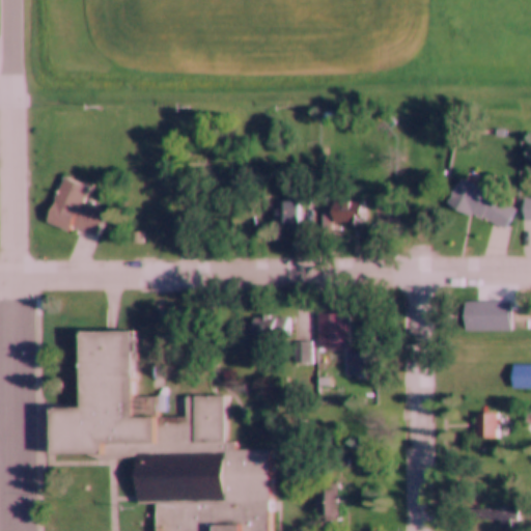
[(63,179),(45,223),(68,232),(72,227),(94,238),(106,215),(83,204),(90,190),(63,179)]
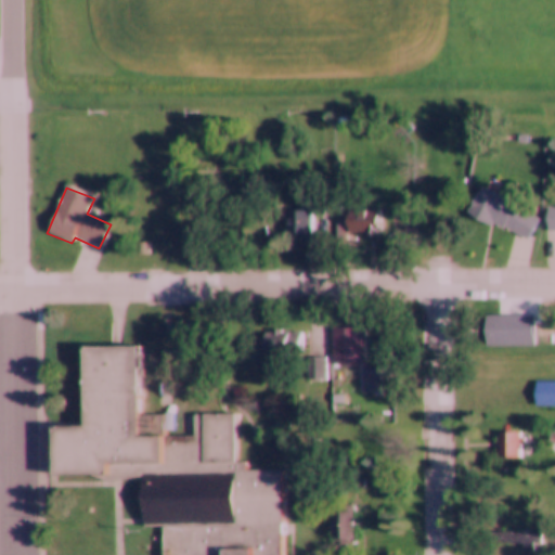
[(482,189),(465,213),(491,229),(493,227),(502,231),(504,229),(526,241),(539,221),(482,189)]
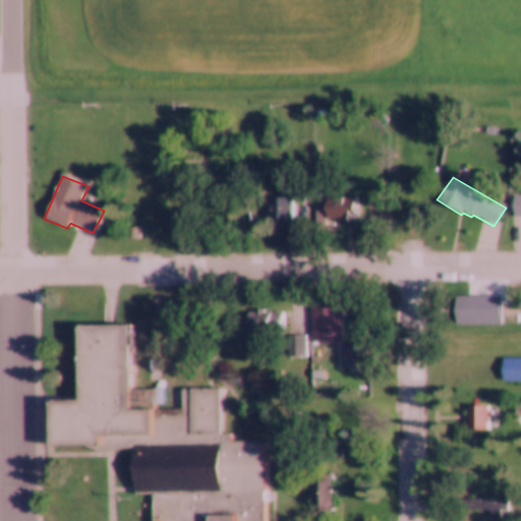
[(327,198),(328,220),(360,220),(360,197),(327,198)]
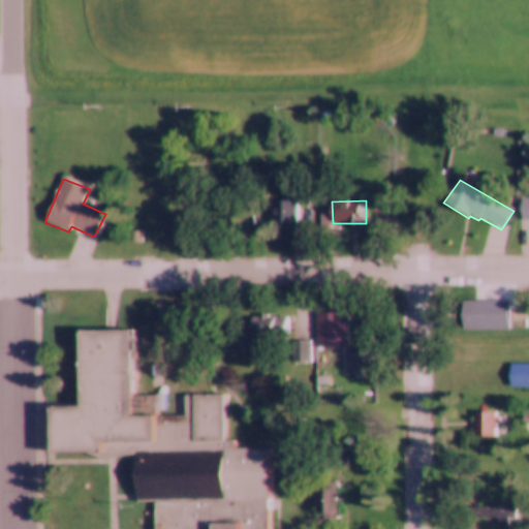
[(274,201),(273,224),(300,225),(301,201),(274,201)]
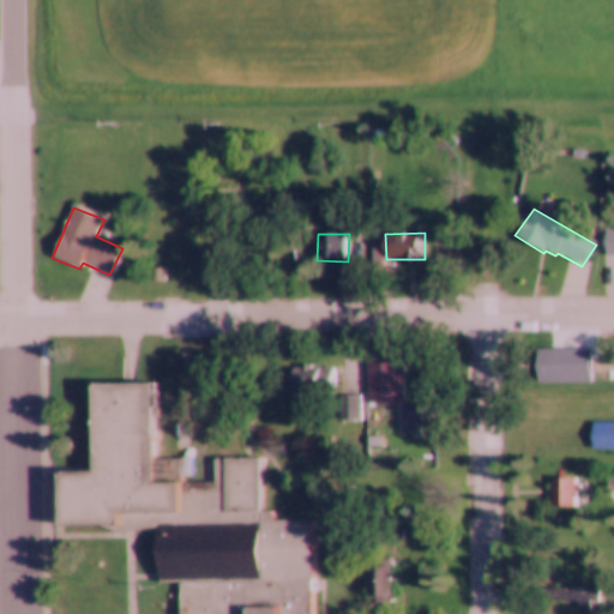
[(363,365),(365,403),(402,403),(401,365),(363,365)]
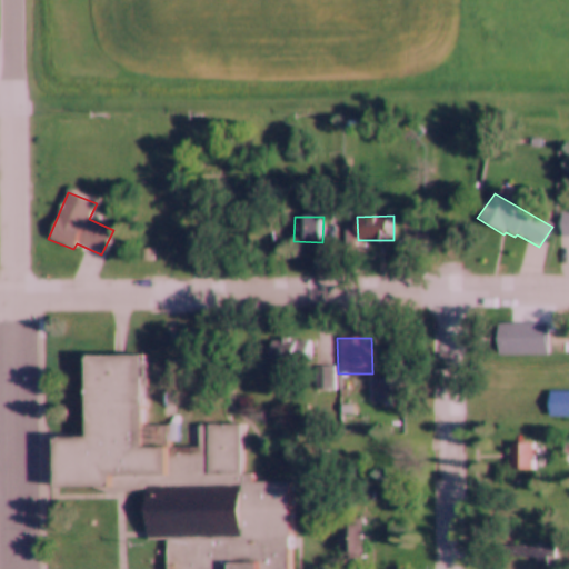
[(269,342),(269,361),(311,362),(310,342),(269,342)]
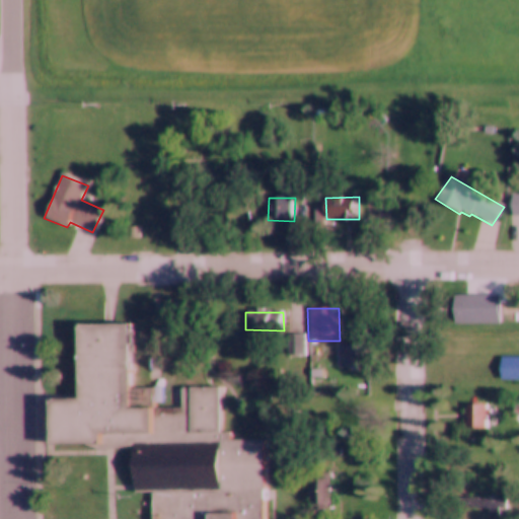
[(46,402),(47,447),(87,447),(102,454),(134,447),(135,494),(152,494),(152,518),(261,518),(261,441),(228,441),(228,434),(220,434),(218,388),(181,388),(183,409),(152,410),(151,389),(128,389),(126,327),(75,329),(76,401),(46,402)]
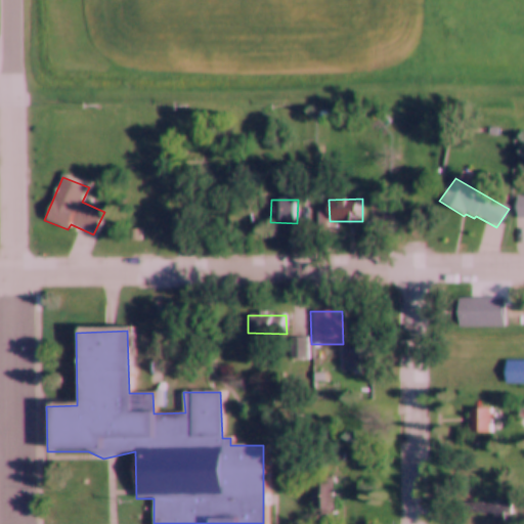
[(344,350),(344,373),(366,373),(366,350),(344,350)]
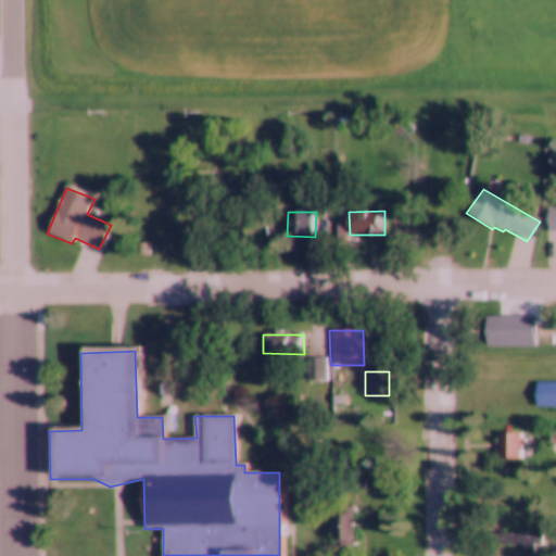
[(555,386),(542,386),(542,406),(555,406),(555,386)]
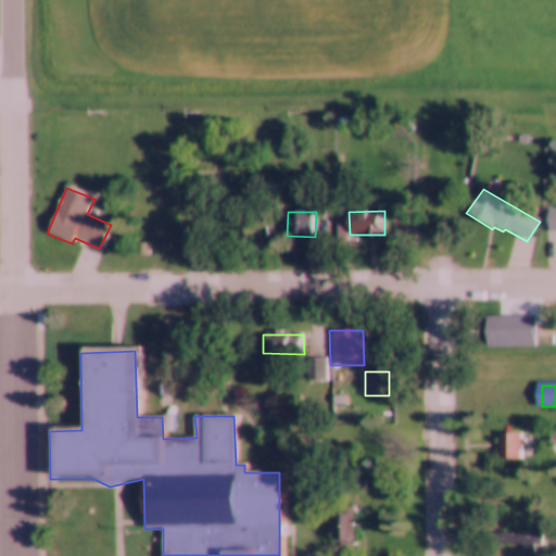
[(501,434),(501,459),(522,459),(522,434),(501,434)]
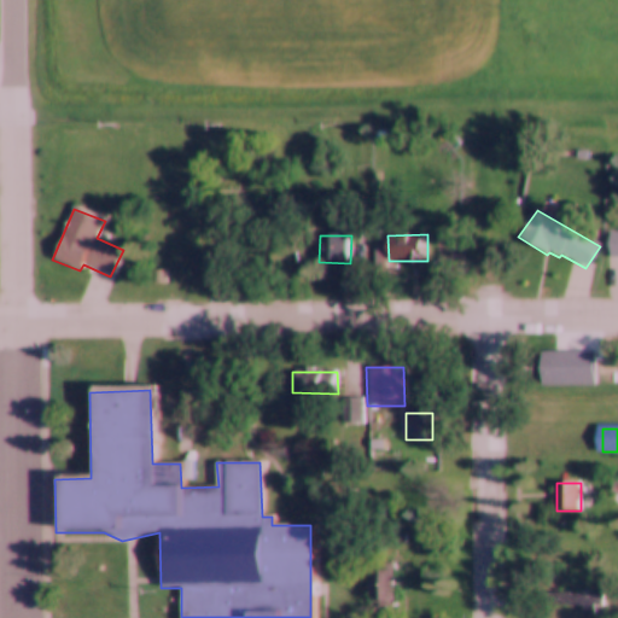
[(369,572),(369,601),(391,601),(391,572),(369,572)]
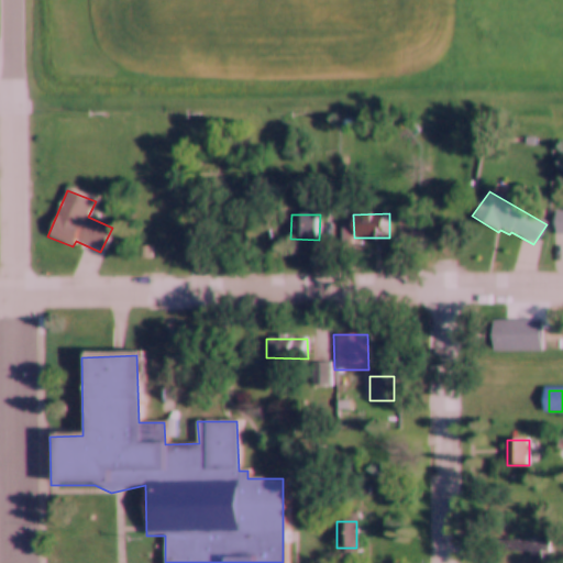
[(534,540),(493,540),(493,560),(534,560),(534,540)]
